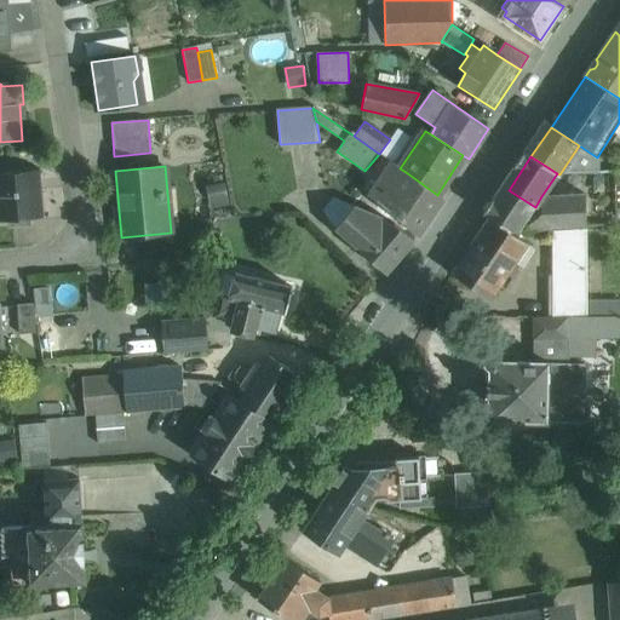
[(386,170),(368,197),(382,207),(401,179),(386,170)]
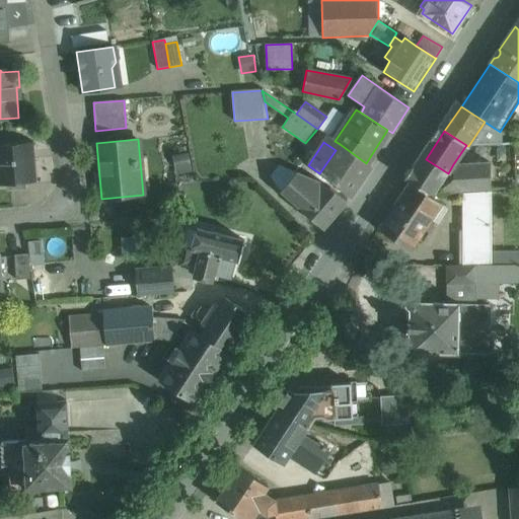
[(0,145),(0,183),(33,181),(30,143),(0,145)]
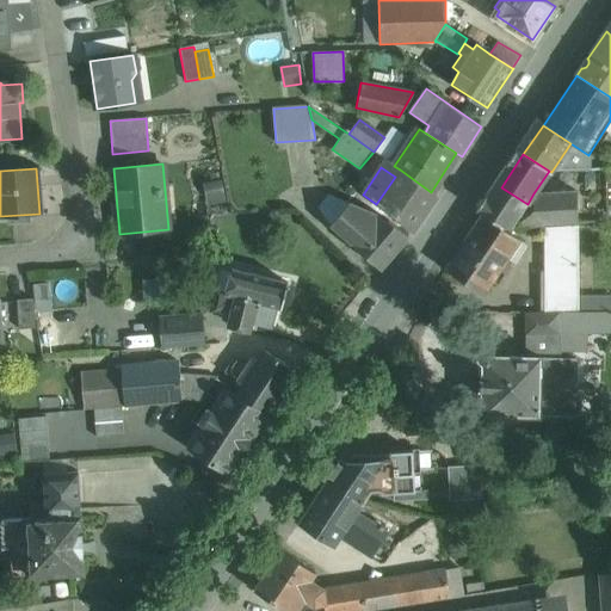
[(431,192),(400,170),(395,177),(376,204),(412,232),(436,196),(431,192)]
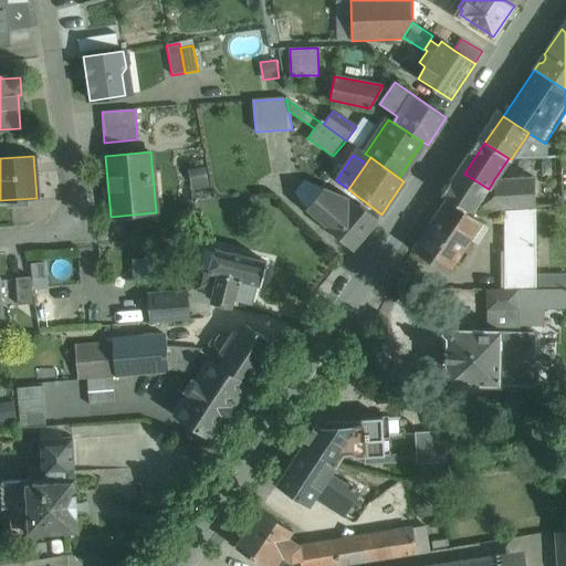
[(218,185),(215,164),(196,167),(199,187),(218,185)]
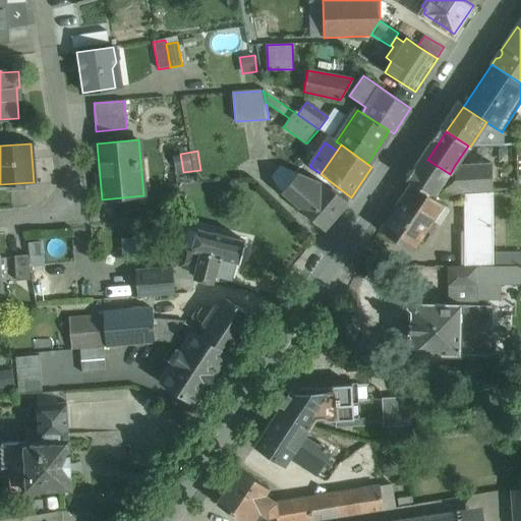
[(450,174),(427,160),(412,182),(428,193),(437,192),(450,174)]
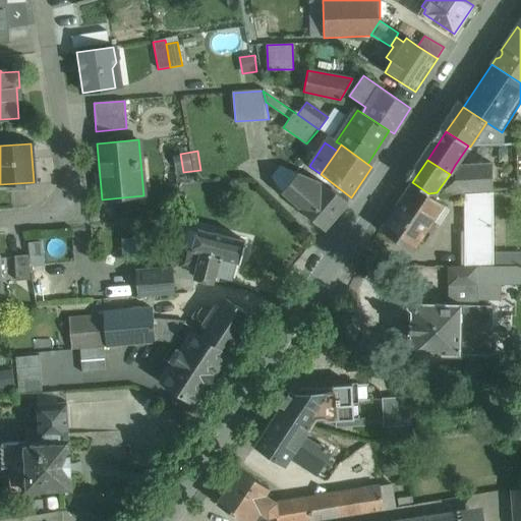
[(498,163),(455,165),(450,174),(437,192),(493,190),(491,174),(499,173),(498,163)]
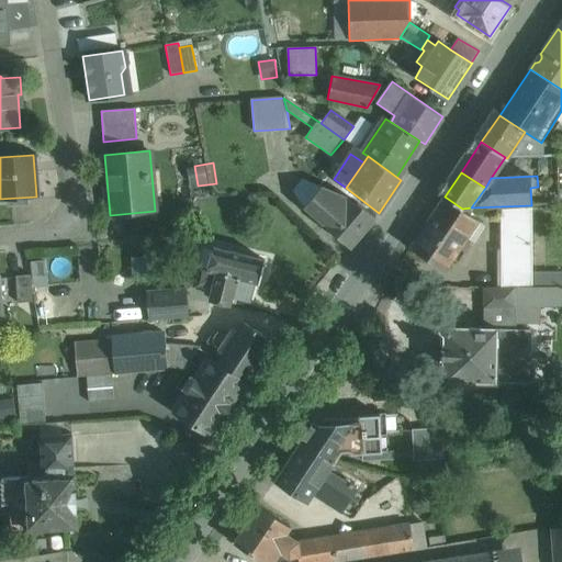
[(357,202),(337,192),(322,187),(305,209),(349,248),(375,217),(357,202)]
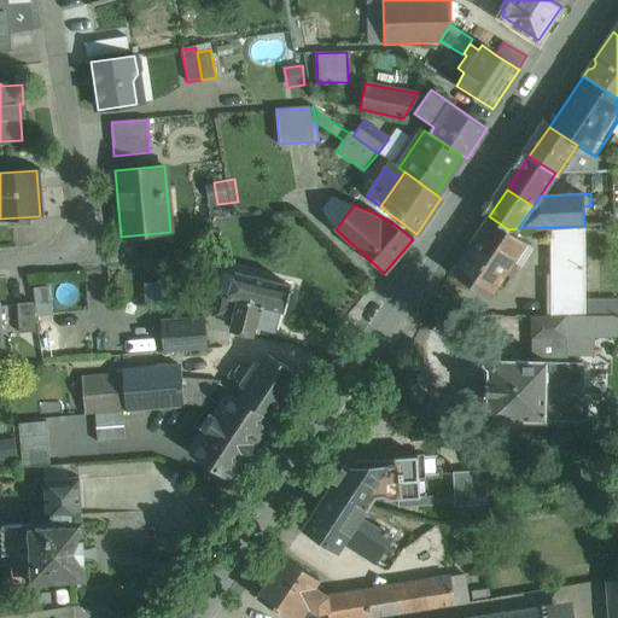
[(489,216),(488,216),(450,273),(488,298),(525,242),(508,229),(489,216)]
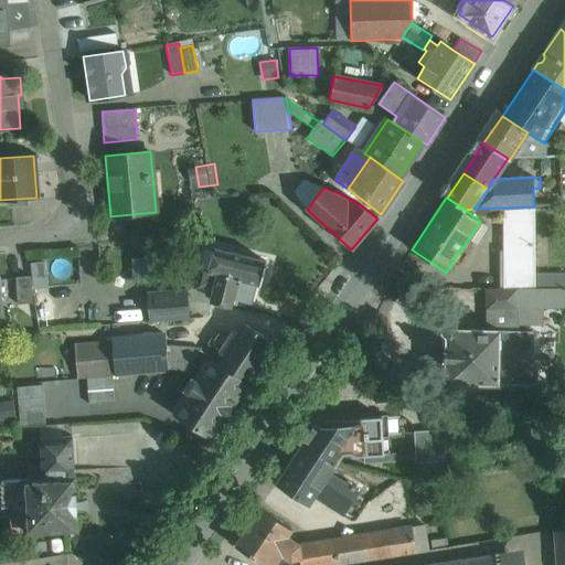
[(503,212),(503,288),(516,288),(535,288),(535,274),(534,210),(503,212)]
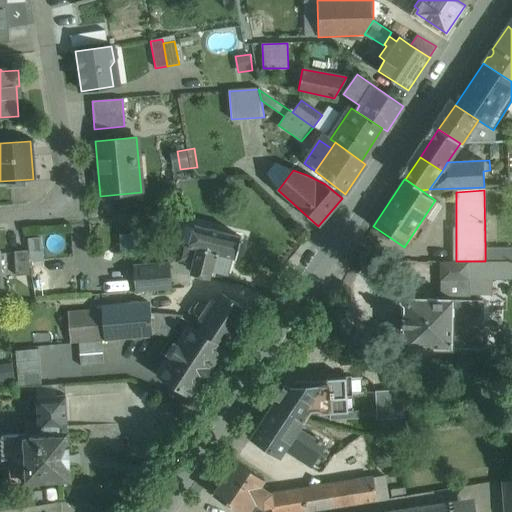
[(242,237),(194,225),(182,225),(179,241),(183,242),(178,261),(193,265),(192,271),(209,276),(210,269),(228,274),(232,257),(236,258),(242,237)]
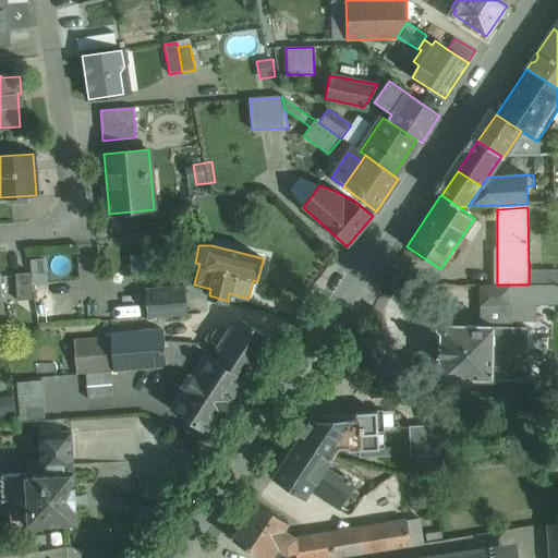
[(529,284),(556,284),(556,270),(529,270),(529,284)]
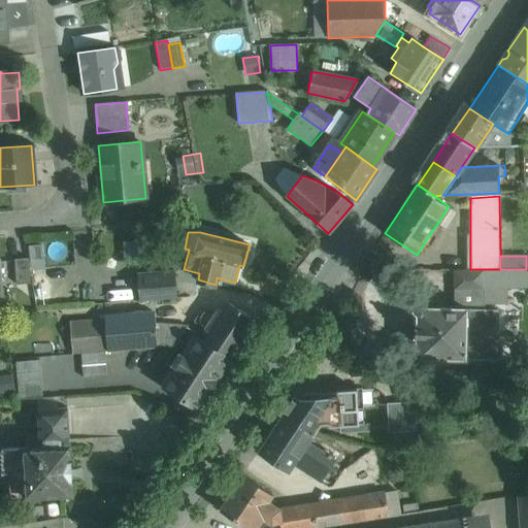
[(28,258),(14,260),(17,285),(32,283),(28,258)]
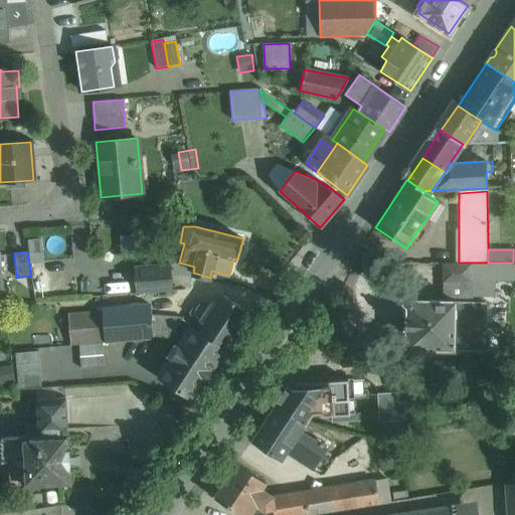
[(514,262),(513,263),(488,263),(471,263),(471,281),(514,280),(514,262)]
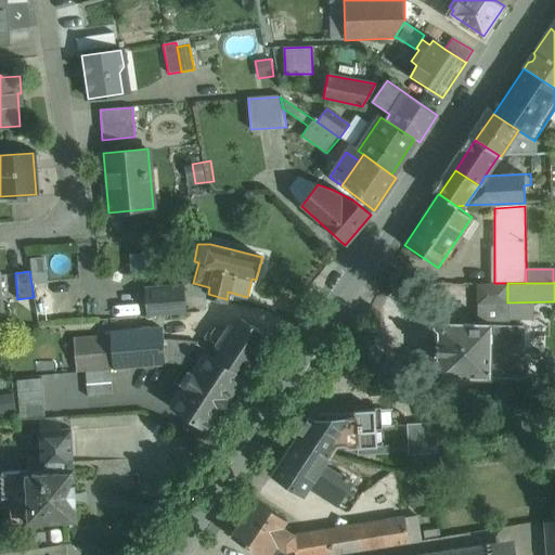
[(184,285),(145,288),(147,317),(185,313),(184,285)]
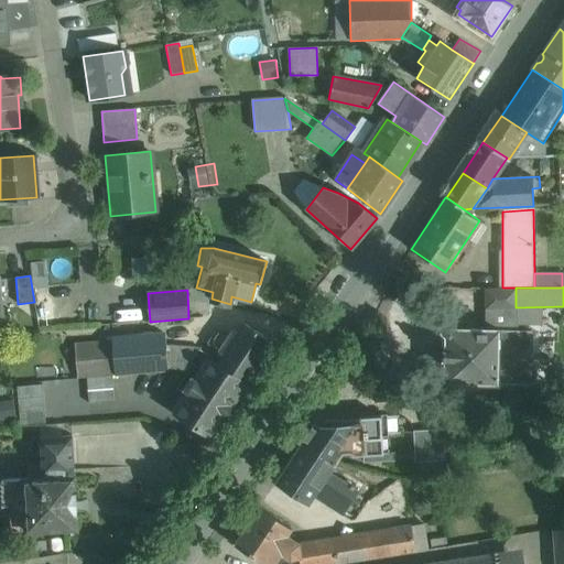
[(237,333),(232,329),(219,350),(224,354),(218,362),(247,381),(273,342),(245,323),(237,333)]
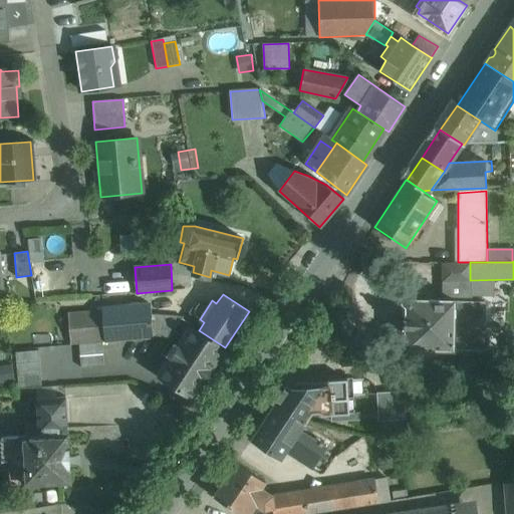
[(484,300),(414,298),(410,294),(402,302),(406,306),(406,317),(404,317),(403,332),(405,332),(405,348),(483,350),(484,300)]
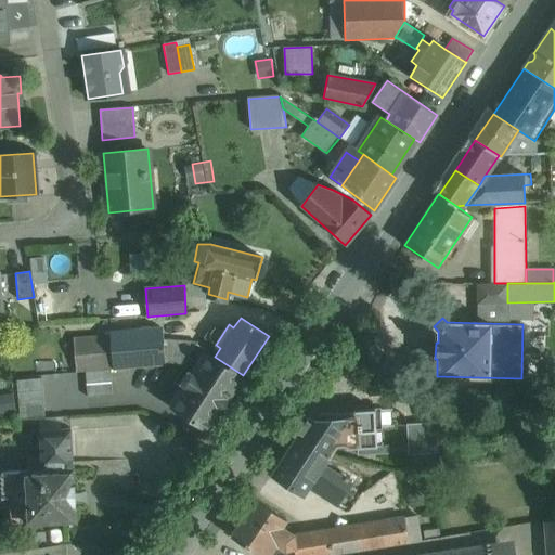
[(166,364),(163,328),(111,333),(111,335),(114,370),(166,364)]
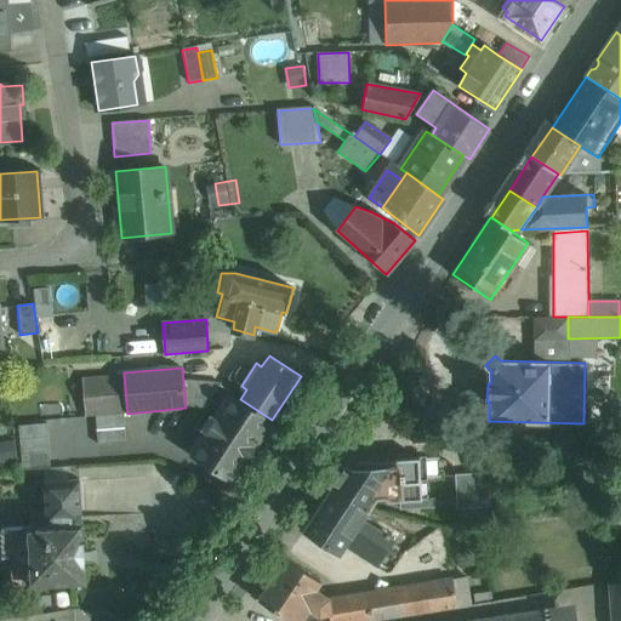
[(124,375),(83,377),(86,416),(127,414),(124,375)]
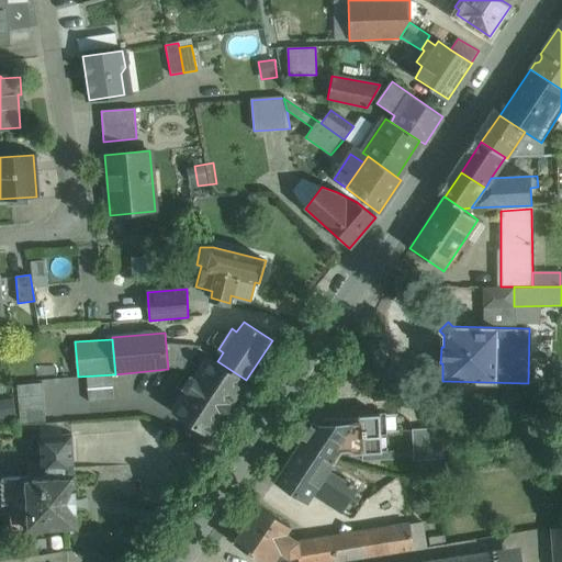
[(246,381),(209,357),(209,358),(211,360),(201,375),(198,373),(173,412),(210,436),(246,381)]
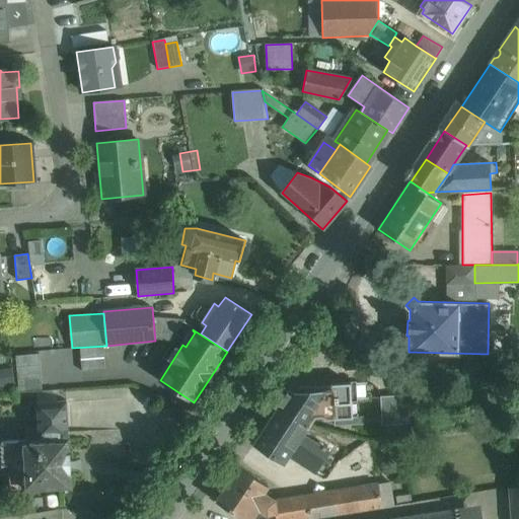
[(71,350),(49,351),(52,386),(74,384),(71,350)]
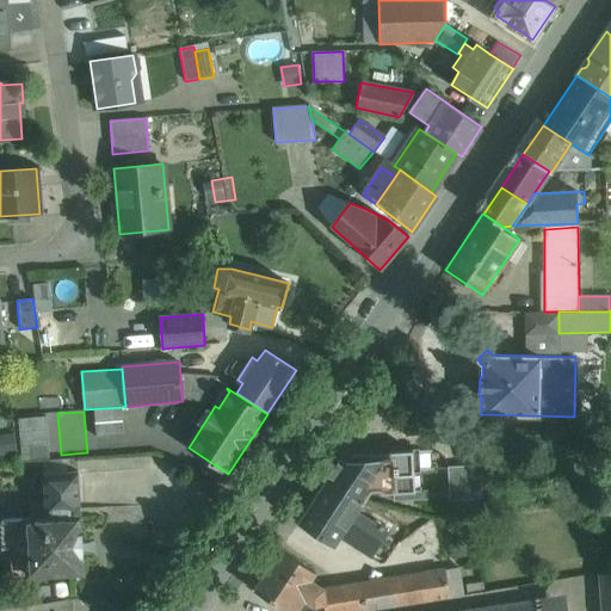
[(43,413),(16,415),(17,444),(45,443),(43,413)]
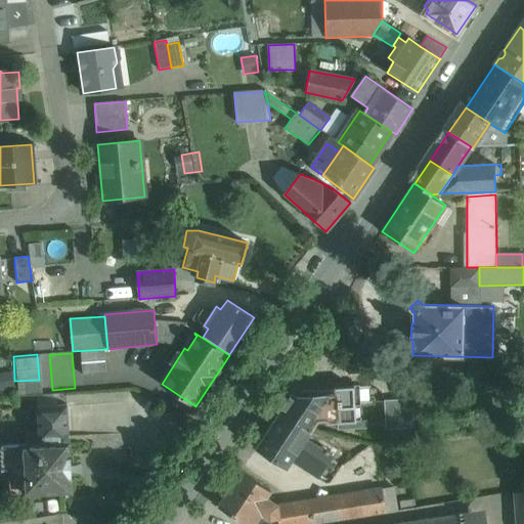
[(354,387),(303,390),(302,389),(298,396),(293,393),(281,411),(310,430),(317,419),(328,419),(328,421),(338,421),(338,424),(356,423),(354,387)]
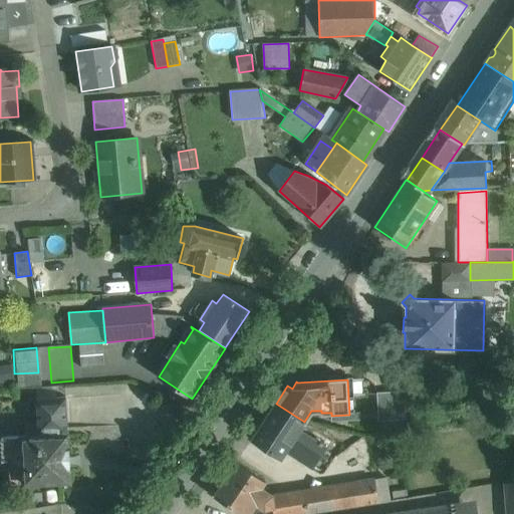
[(405,391),(391,392),(393,420),(406,419),(405,391)]
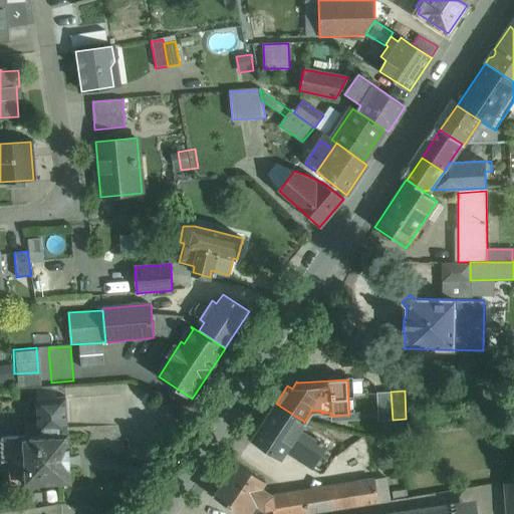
[(391,392),(376,393),(378,421),(393,420),(391,392)]
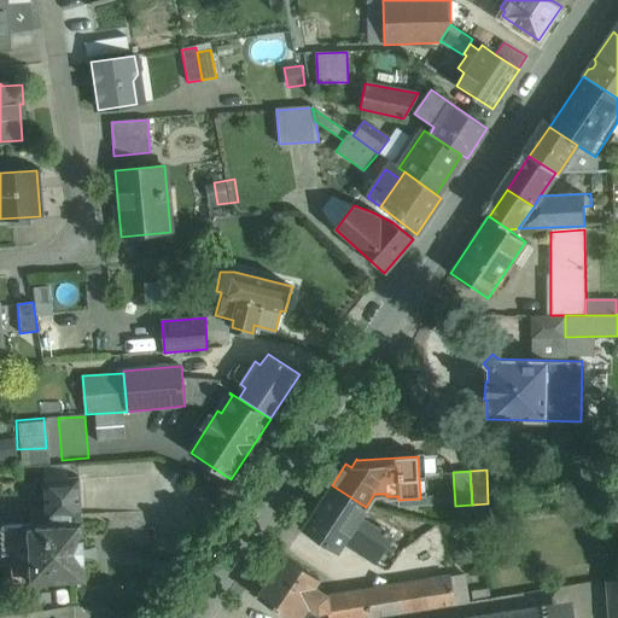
[(82,477),(38,479),(40,520),(85,517),(82,477)]
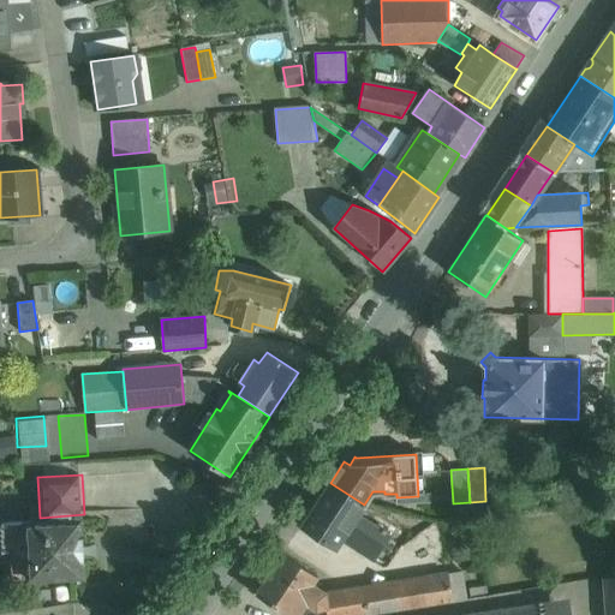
[(364,505),(330,483),(302,526),(335,549),(341,541),(371,560),(388,535),(384,532),(387,530),(383,527),(382,526),(381,524),(380,524),(378,523),(376,524),(375,524),(374,525),(358,515),(364,505)]
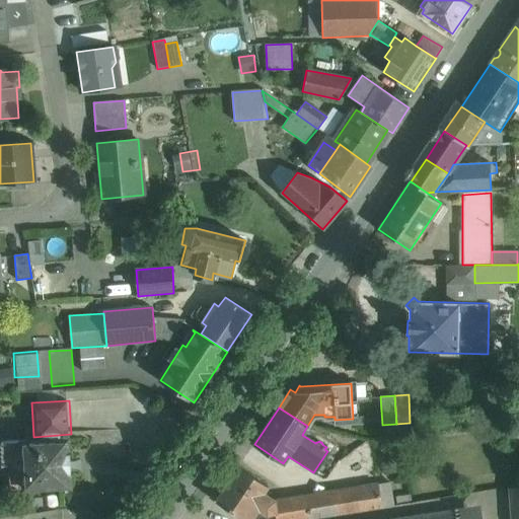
[(67,439),(21,441),(21,463),(8,463),(9,489),(68,486),(67,439)]
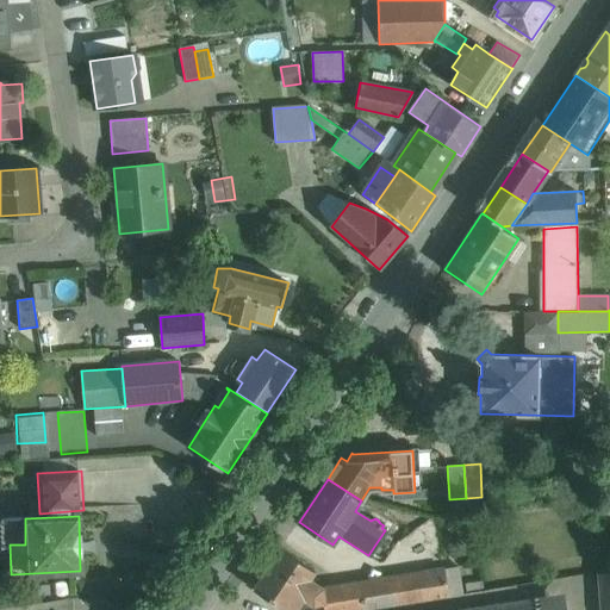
[(315,571),(281,549),(255,590),(286,609),(324,609),(322,589),(309,579),(315,571)]
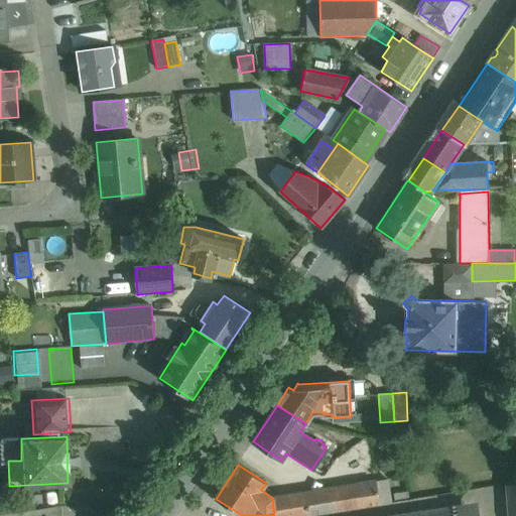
[(309,515),(380,505),(376,481),(272,498),(274,515),(309,515)]
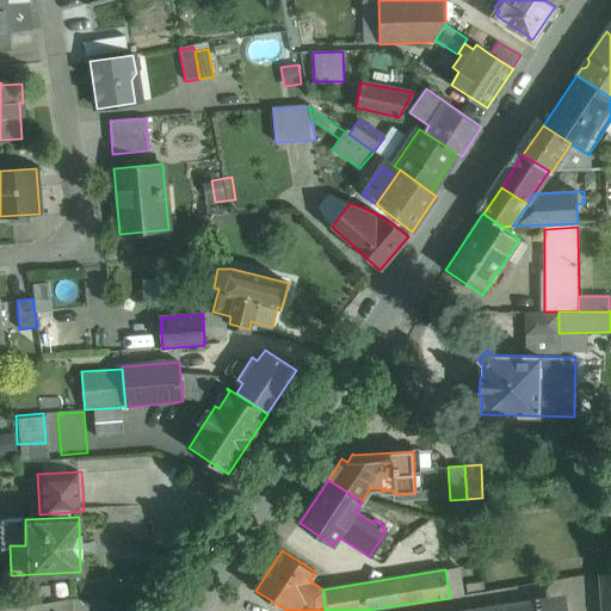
[(610,610),(610,572),(599,574),(602,610),(610,610)]
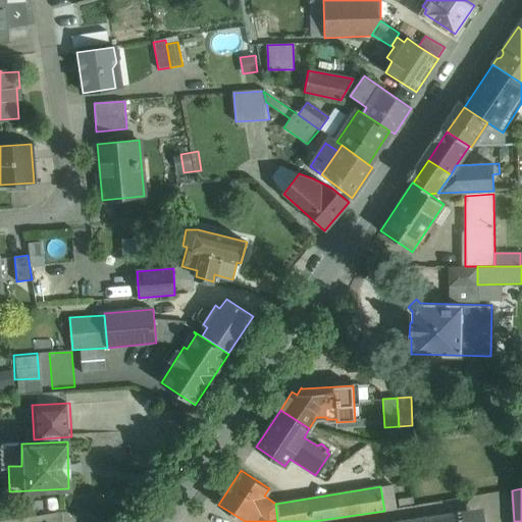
[(413,497),(400,499),(401,508),(414,506),(413,497)]
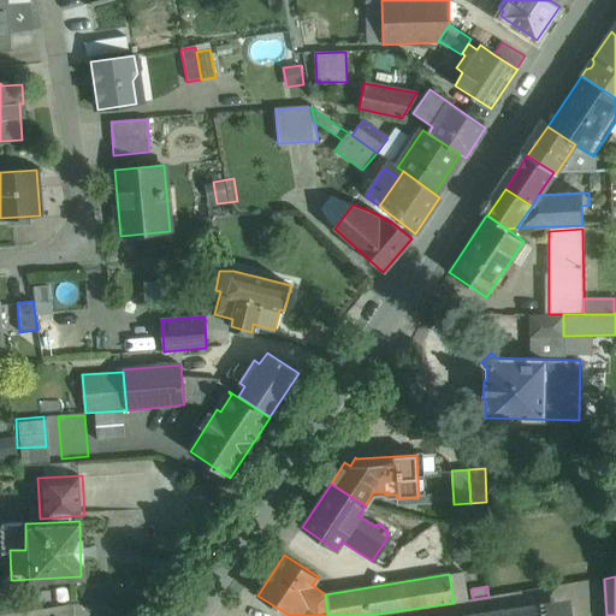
[(540,615),(539,604),(463,615),(540,615)]
